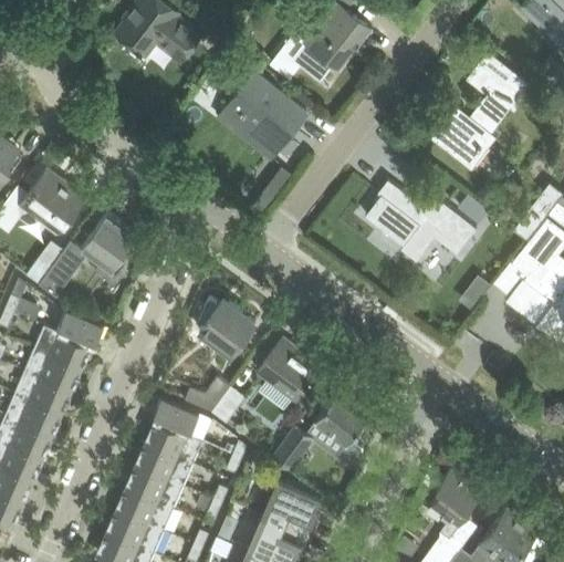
[(154,42),(179,61),(199,35),(175,17),(177,13),(159,0),(136,0),(134,3),(136,4),(115,32),(137,50),(135,51),(139,54),(141,53),(144,55),(154,42)]
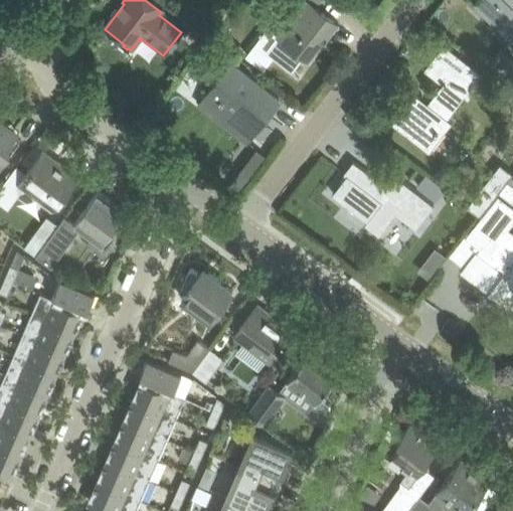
[(316,0),(304,0),(304,1),(315,10),(320,3),(316,0)]
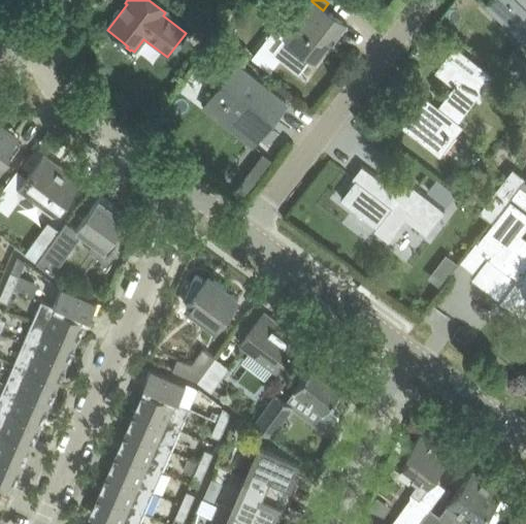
[(525,0),(513,0),(515,1),(510,5),(504,0),(496,0),(486,11),(500,26),(513,37),(520,30),(525,34),(525,0)]
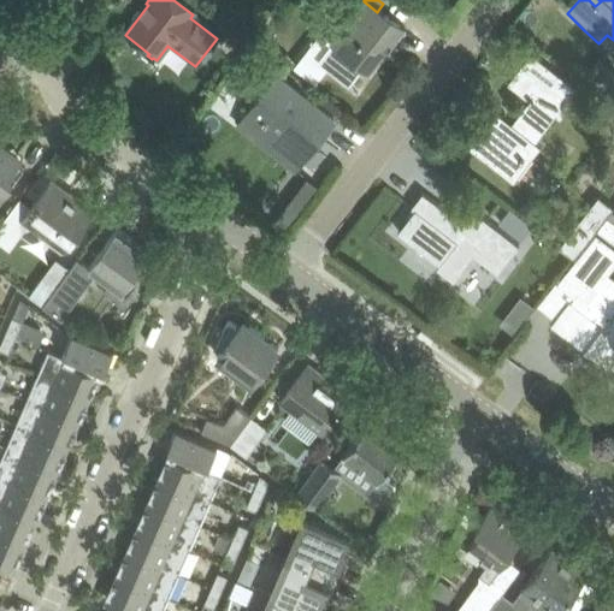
[(367,77),(402,33),(377,12),(364,1),(329,47),(367,77)]
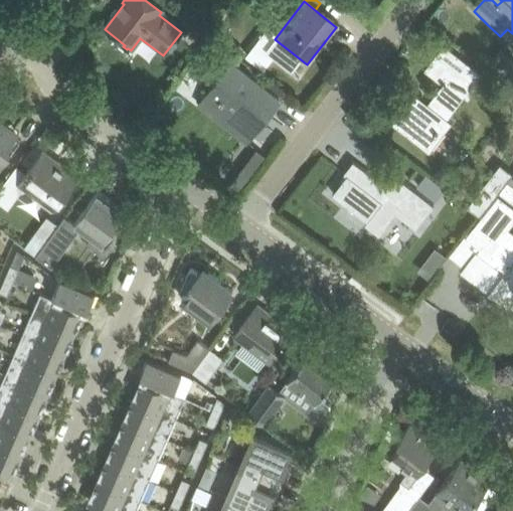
[(203,46),(187,66),(196,73),(212,53),(203,46)]
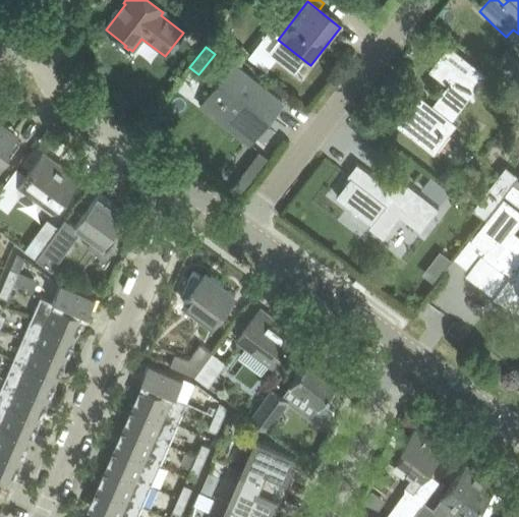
[(470,104),(480,92),(464,77),(440,58),(427,74),(446,89),(431,108),(416,96),(393,126),(401,132),(399,135),(415,148),(419,142),(434,155),(455,128),(449,123),(467,101),(470,104)]
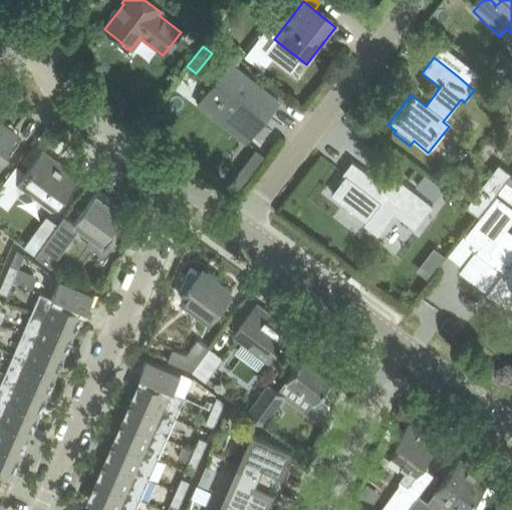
[(229,66),(217,81),(197,107),(242,142),(261,116),(264,118),(277,102),(229,66)]
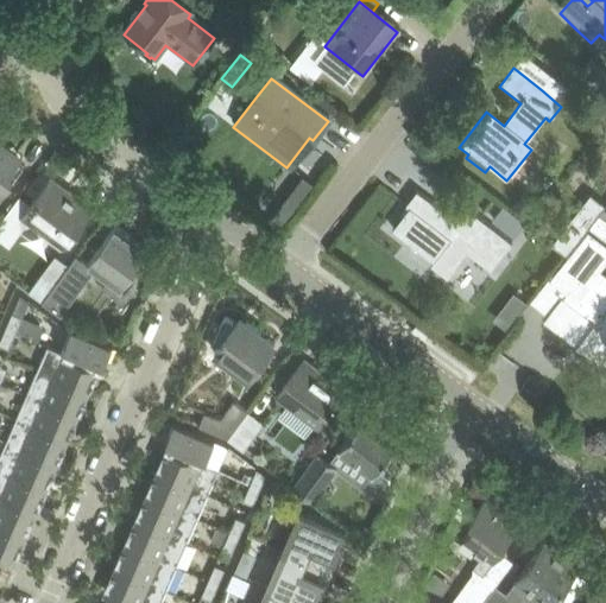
[(568,126),(561,138),(572,145),(579,133),(568,126)]
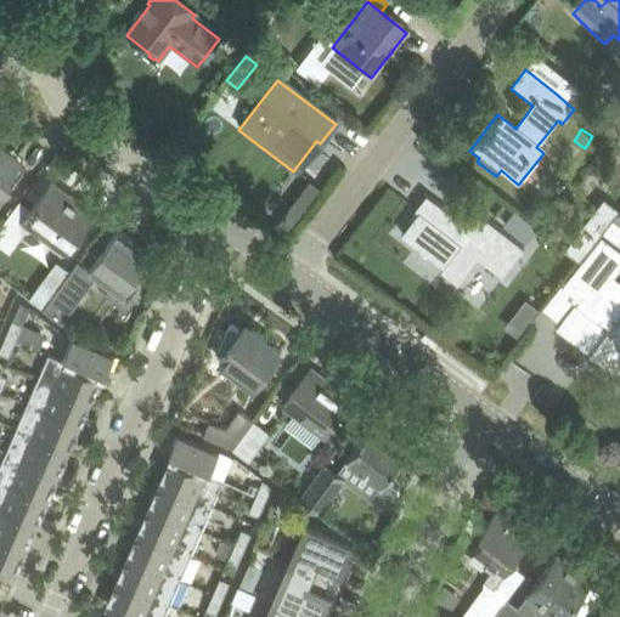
[(619,139),(612,132),(601,146),(618,158),(619,153),(619,139)]
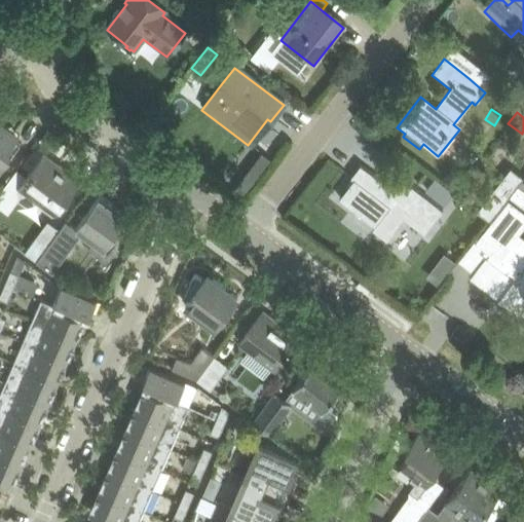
[(6,132),(0,126),(0,171),(19,147),(3,136),(6,132)]
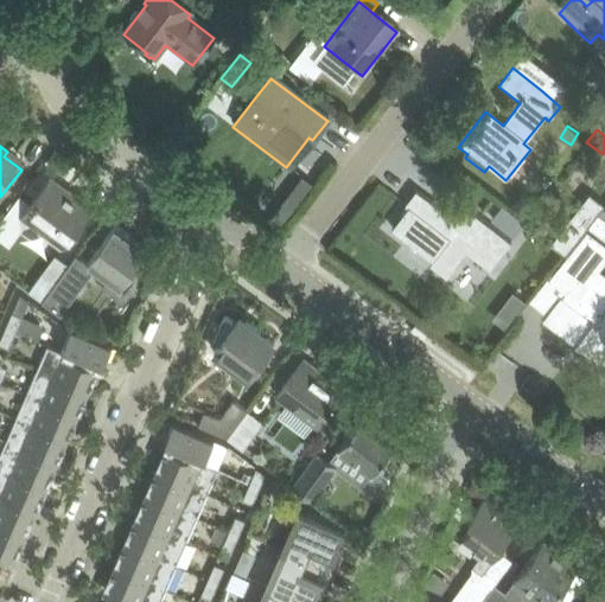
[(90,213),(48,181),(20,219),(62,251),(90,213)]
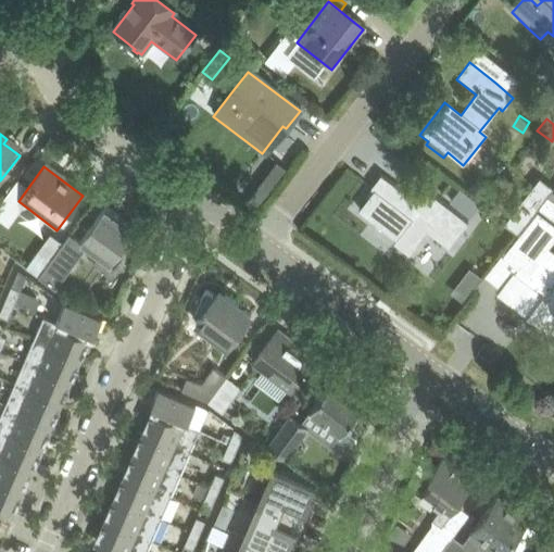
[(466,225),(423,191),(414,203),(379,177),(369,190),(373,192),(357,213),(395,242),(392,246),(408,258),(426,234),(448,250),(466,225)]
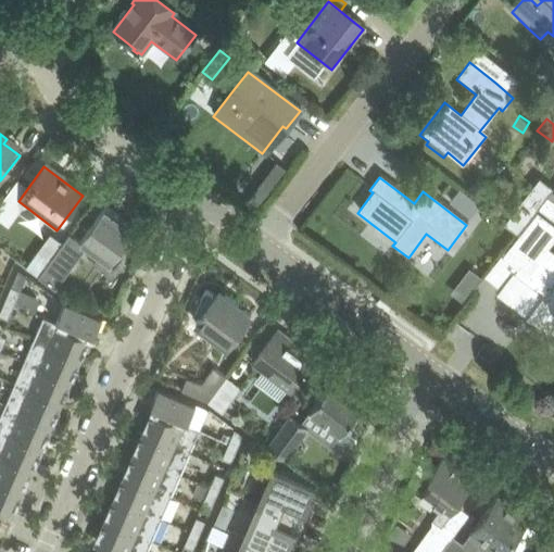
[(537,180),(501,226),(515,238),(551,191),(537,180)]
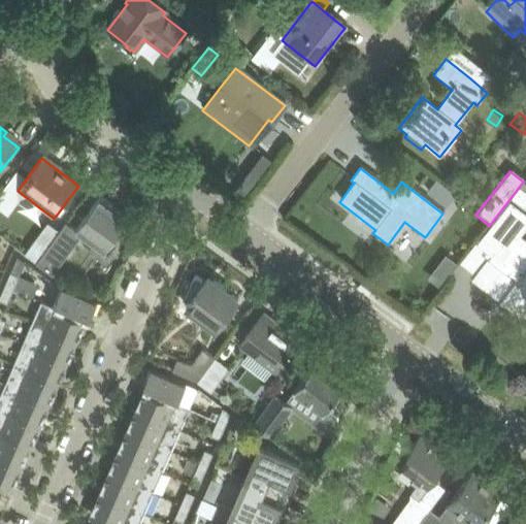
[(435,184),(425,195),(445,210),(454,198),(435,184)]
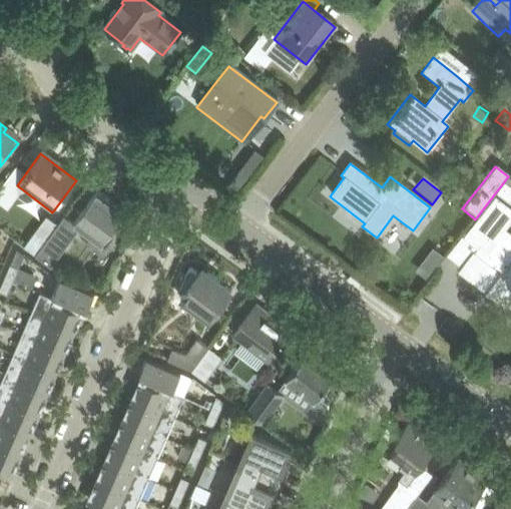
[(56,226),(34,258),(49,269),(78,230),(87,237),(103,249),(101,252),(102,253),(110,241),(116,226),(127,212),(126,211),(123,214),(95,194),(84,210),(72,225),(63,218),(56,226)]
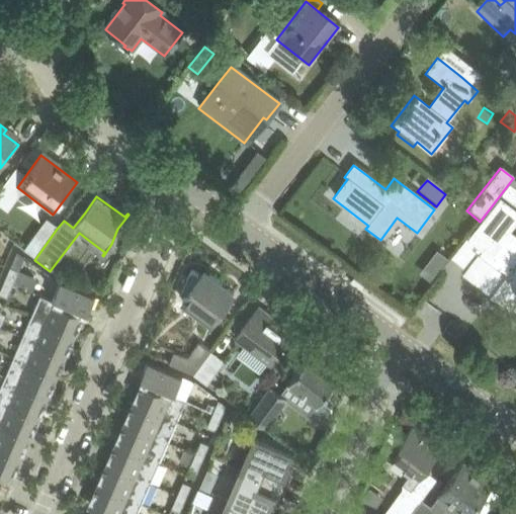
[(482,253),(464,275),(491,295),(489,297),(492,301),(493,300),(494,298),(508,309),(508,310),(509,309),(515,298),(515,241),(506,234),(515,221),(515,215),(501,203),(471,241),(484,250),(482,253)]
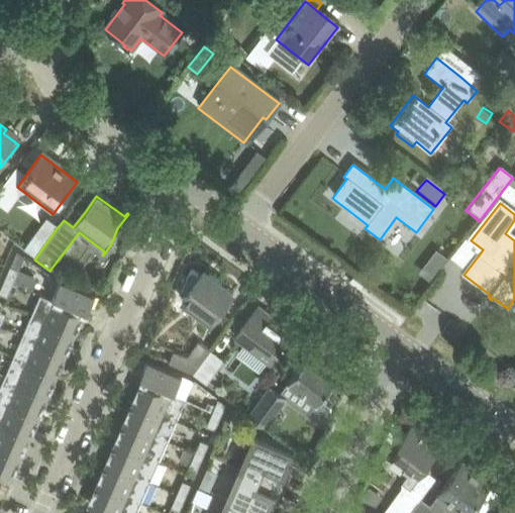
[(33,236),(22,251),(34,260),(57,228),(45,220),(33,236)]
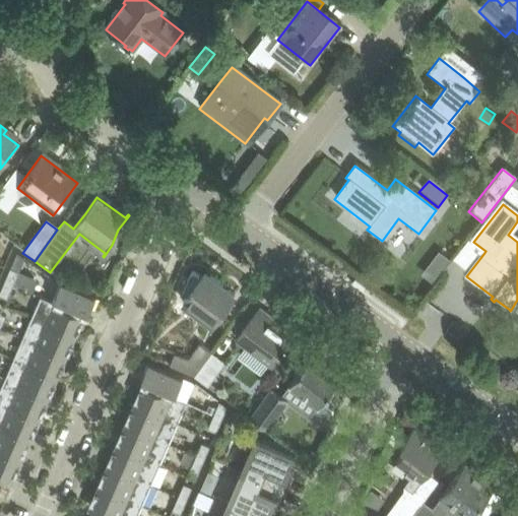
[(23,260),(16,255),(3,283),(11,287),(17,275),(23,260)]
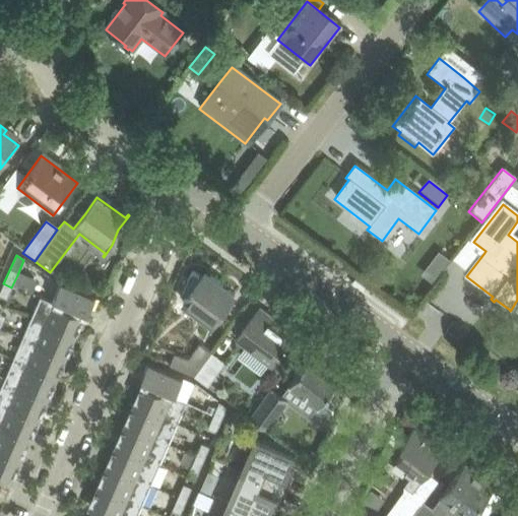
[(191,311),(211,327),(233,298),(209,279),(205,284),(193,275),(191,275),(190,275),(189,276),(180,297),(185,300),(182,305),(191,311)]
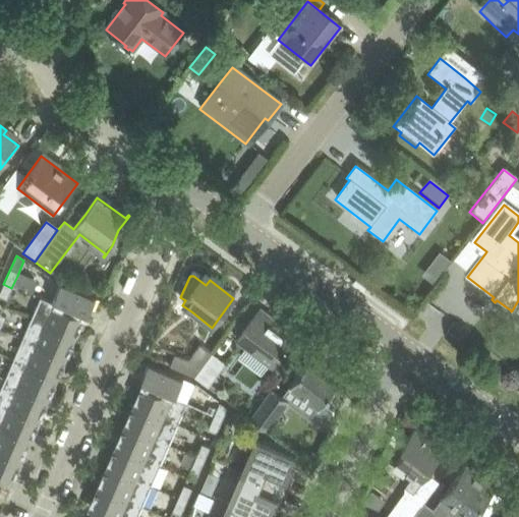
[(0,299),(5,302),(11,288),(3,284),(0,291),(0,299)]
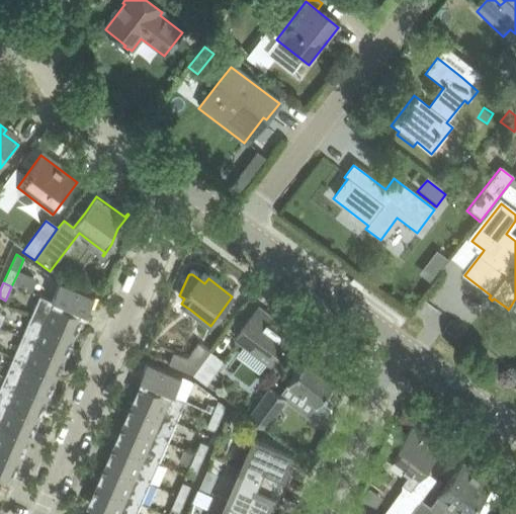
[(60,283),(51,304),(82,318),(85,312),(88,313),(94,297),(60,283)]
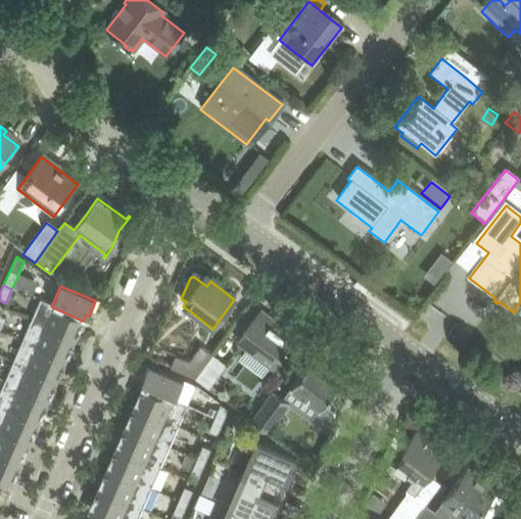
[(31,322),(74,341),(83,321),(51,307),(39,301),(31,322)]
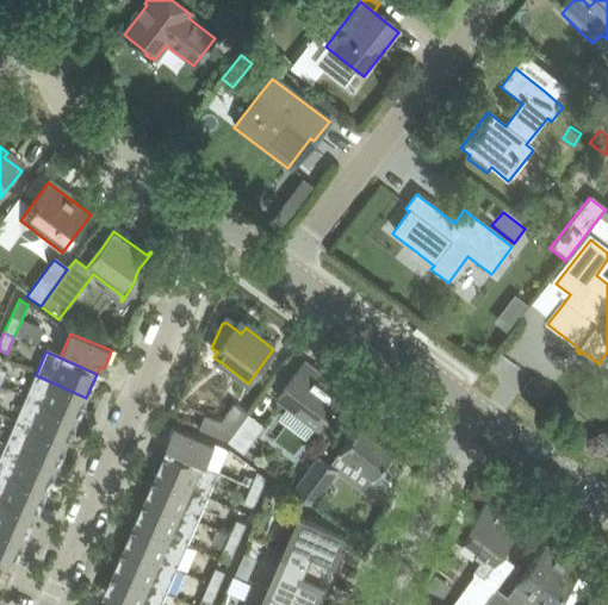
[(303,365),(299,370),(277,401),(318,431),(342,399),(323,385),(322,387),(314,381),(318,375),(303,365)]
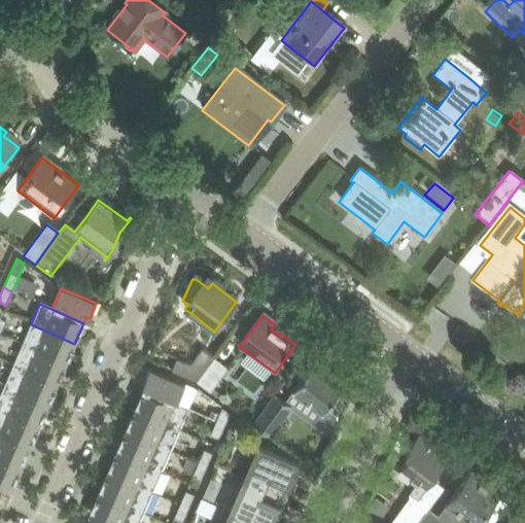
[(31,324),(22,345),(66,364),(74,344),(31,324)]
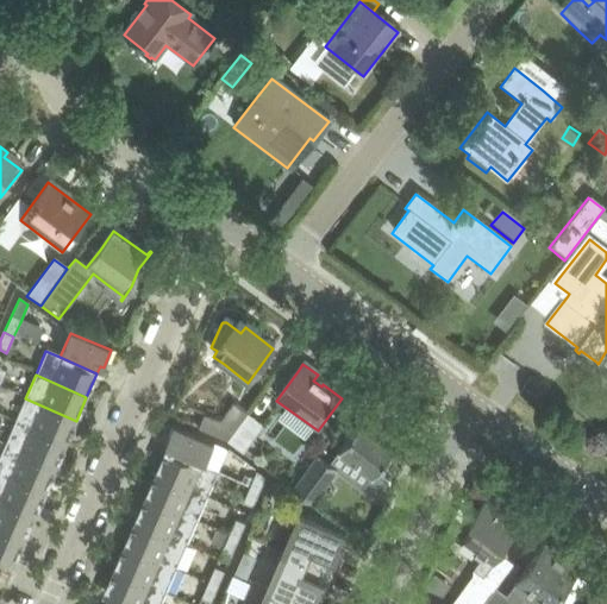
[(66,445),(76,421),(25,398),(14,423),(66,445)]
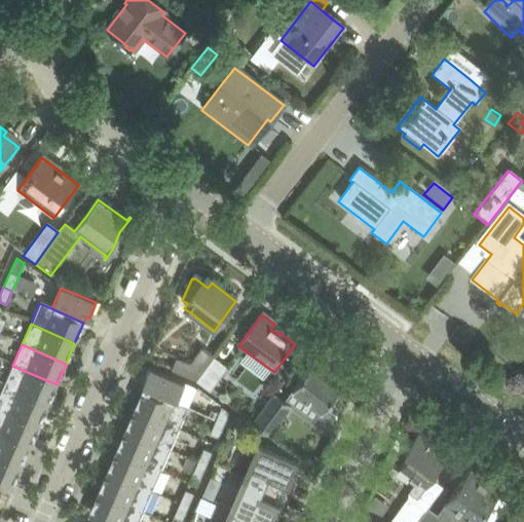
[(176,359),(170,371),(195,383),(213,359),(200,350),(189,365),(176,359)]
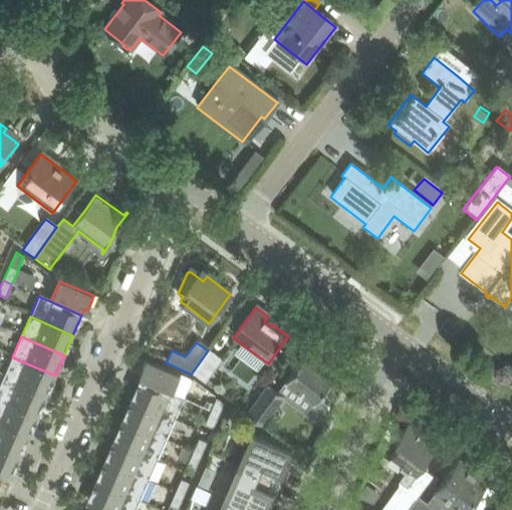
[(204,384),(221,360),(208,350),(191,374),(204,384)]
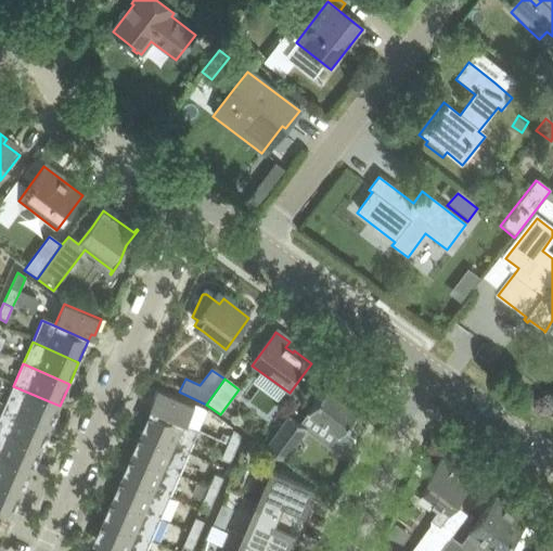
[(320,397),(307,414),(314,420),(321,425),(336,436),(326,448),(342,460),(351,447),(350,439),(342,433),(343,432),(362,406),(344,392),(346,389),(333,380),(320,397)]
